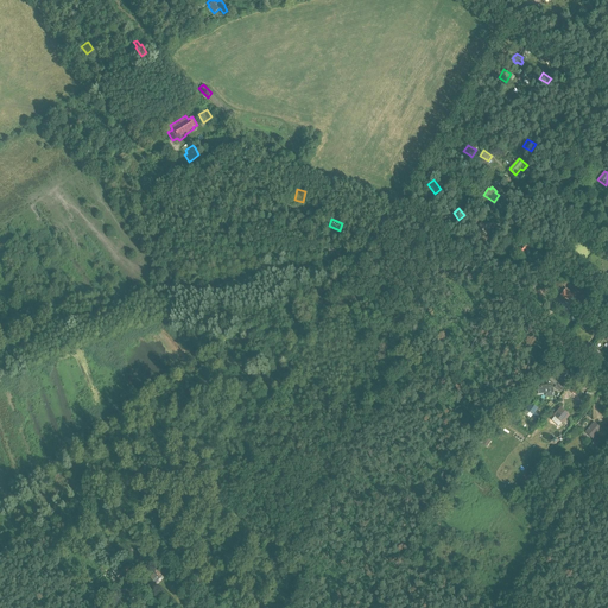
[(479,227),(486,234),(492,227),(483,221),(479,227)]
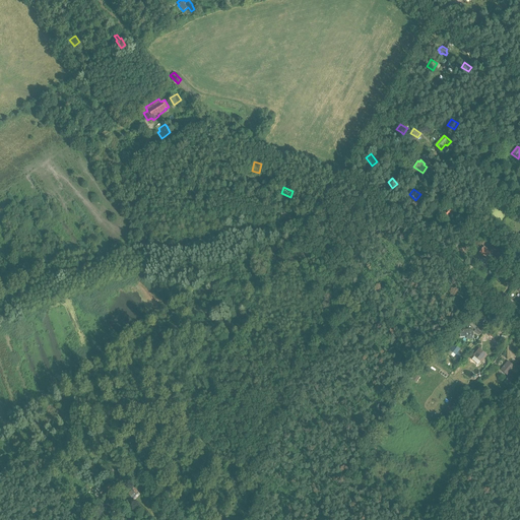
[(269,207),(273,202),(271,200),(268,198),(264,202),(268,206),(269,207)]
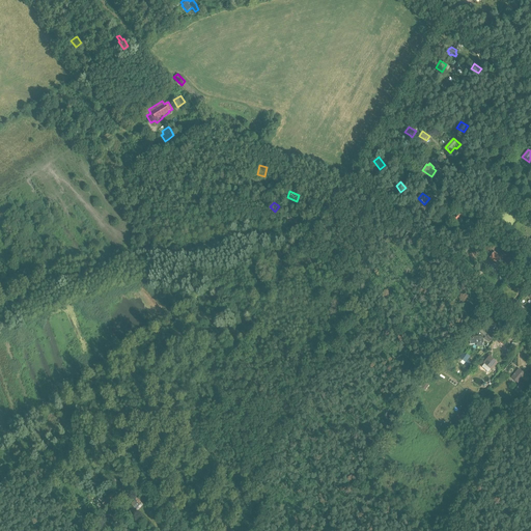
[(458,222),(466,215),(460,208),(452,217),(458,222)]
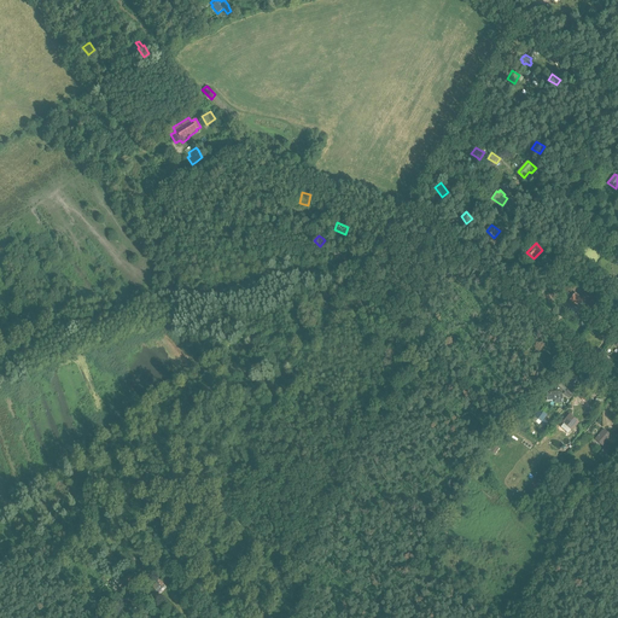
[(576,304),(579,308),(584,301),(576,293),(567,303),(573,307),(576,304)]
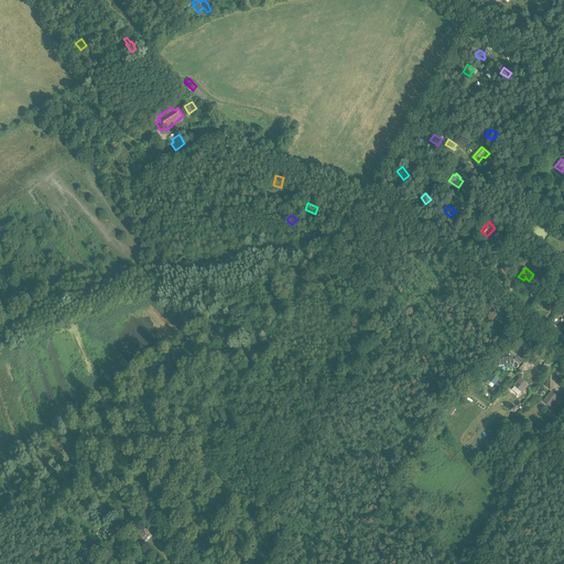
[(532,293),(529,296),(534,301),(538,297),(541,294),(537,290),(533,294),(532,293)]
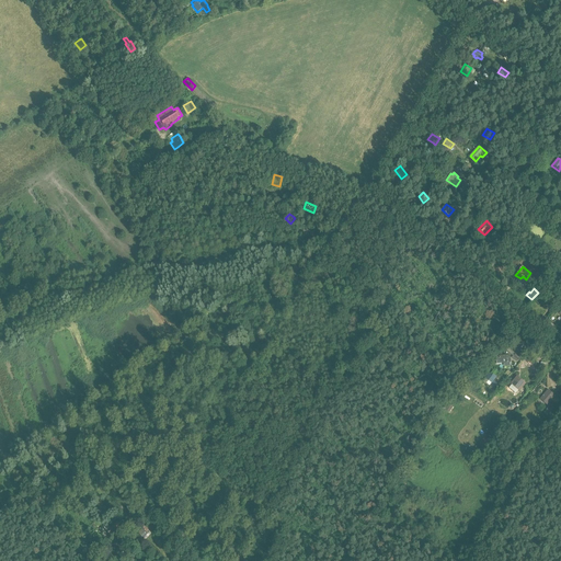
[(547,288),(541,296),(550,302),(553,297),(551,296),(553,293),(547,288)]
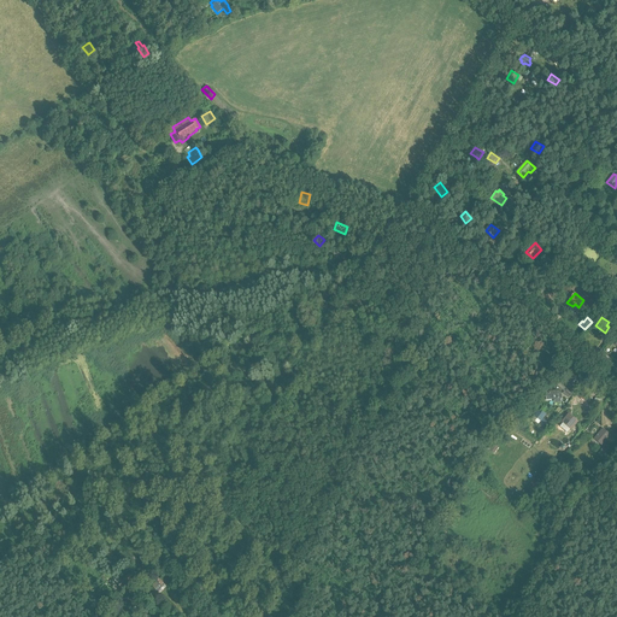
[(574,376),(566,385),(570,388),(571,387),(573,388),(579,382),(576,380),(574,376)]
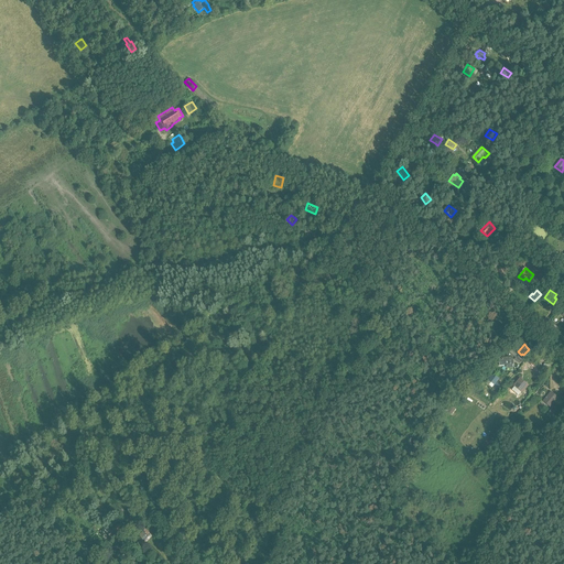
[(520,364),(523,360),(518,355),(511,350),(509,353),(516,358),(514,359),(520,364)]
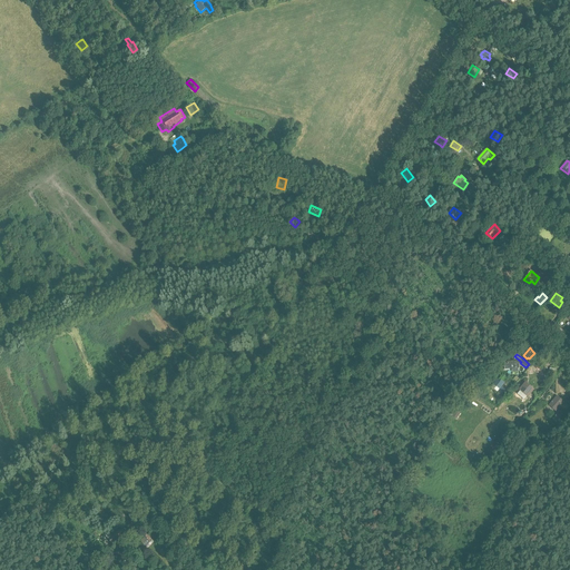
[(518,361),(503,362),(504,370),(512,370),(512,373),(519,372),(519,369),(518,361)]
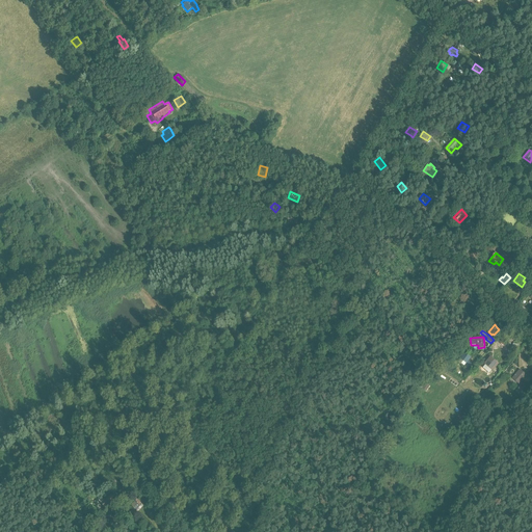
[(467,364),(469,366),(470,366),(472,364),(471,364),(468,362),(471,357),(464,352),(460,358),(467,364)]
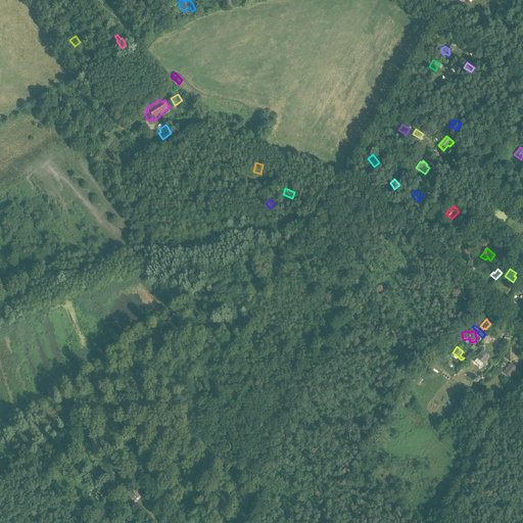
[(482,352),(475,362),(481,367),(488,358),(482,352)]
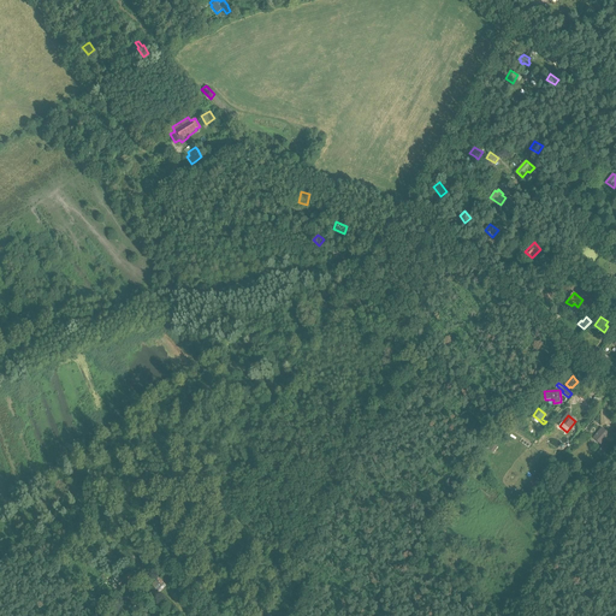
[(602,428),(593,439),(600,445),(609,434),(602,428)]
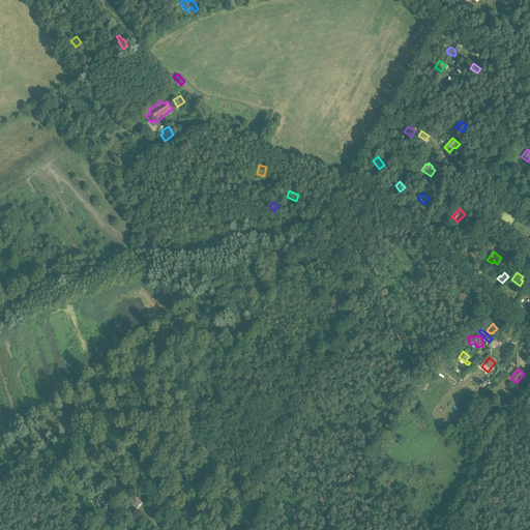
[(428,384),(429,382),(424,380),(423,382),(421,380),(417,386),(420,387),(424,390),(429,384),(428,384)]
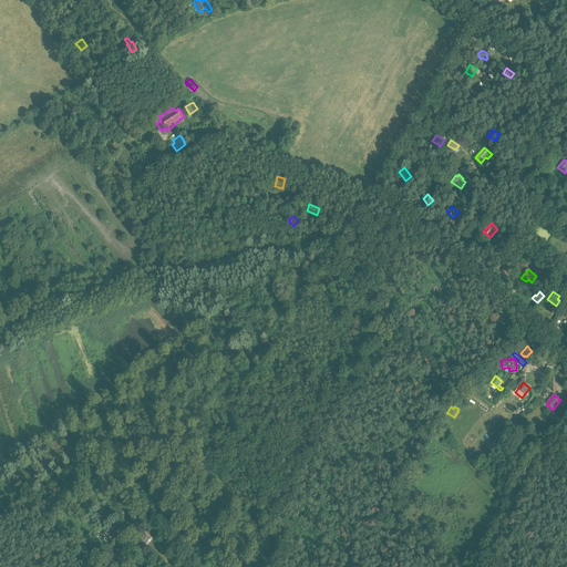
[(556,410),(550,416),(554,420),(559,413),(556,410)]
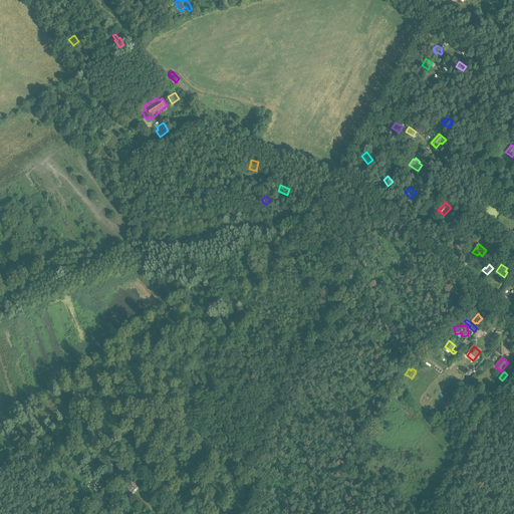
[(500,383),(496,380),(491,387),(495,391),(500,383)]
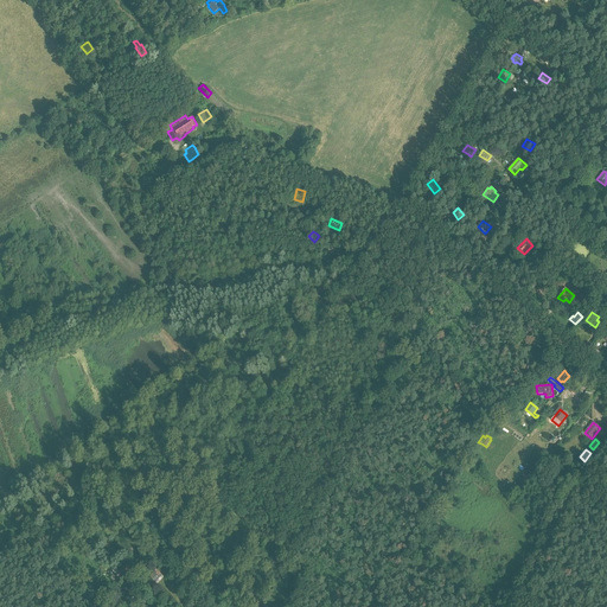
[(133,568),(128,563),(126,560),(122,562),(126,566),(119,572),(116,569),(114,572),(113,569),(112,570),(120,579),(133,568)]
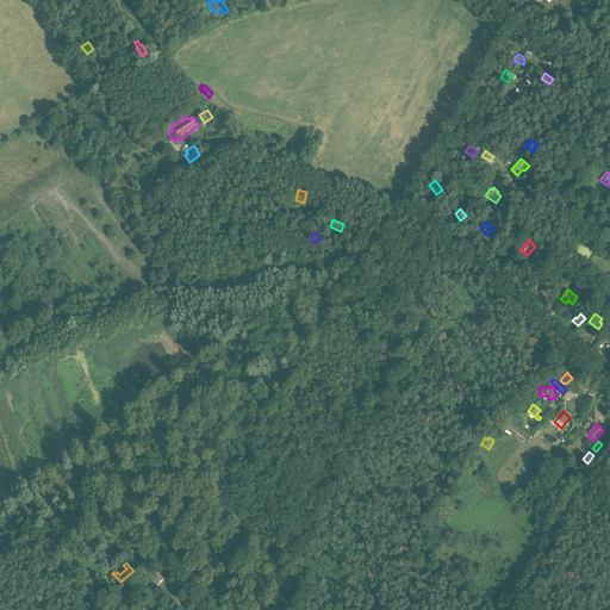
[(107,564),(100,570),(104,574),(105,573),(104,572),(106,571),(106,570),(110,567),(107,564)]
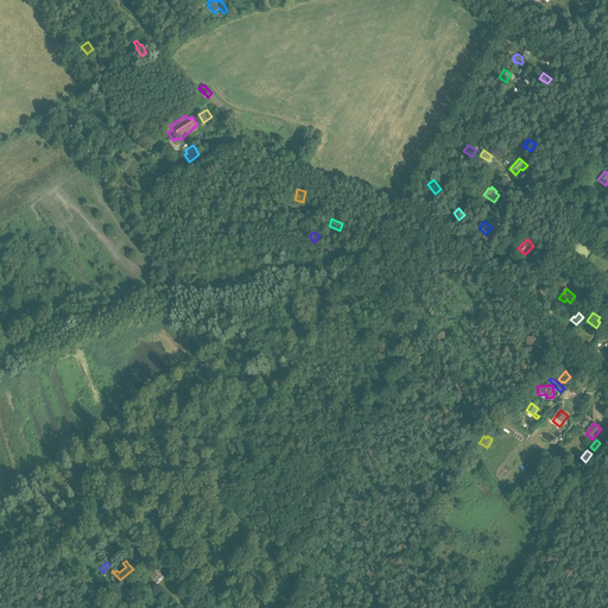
[(105,582),(112,576),(108,571),(101,577),(105,582)]
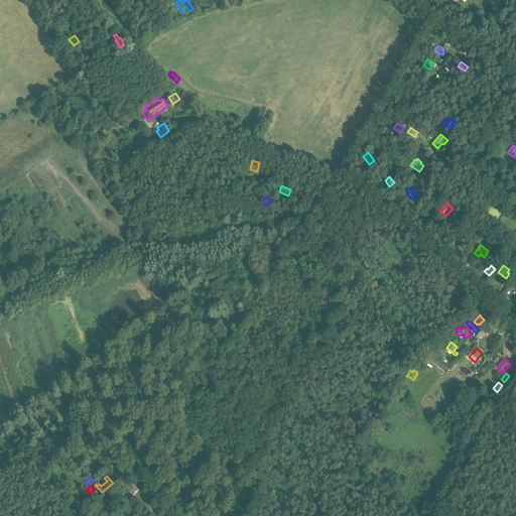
[(137,489),(133,485),(131,486),(127,490),(130,492),(126,496),(129,499),(132,495),(137,489)]
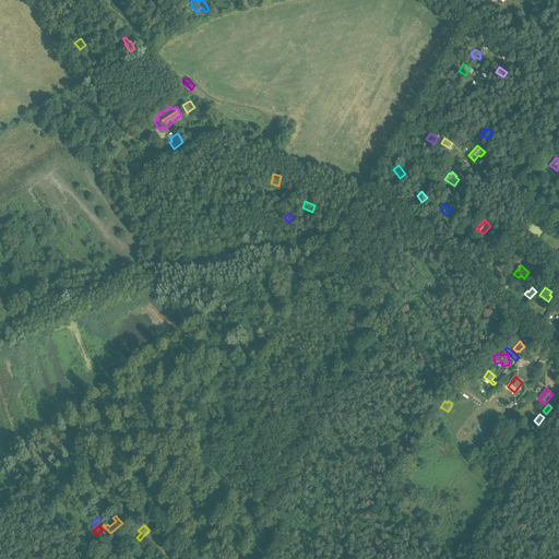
[(103,544),(95,551),(98,555),(105,547),(103,544)]
